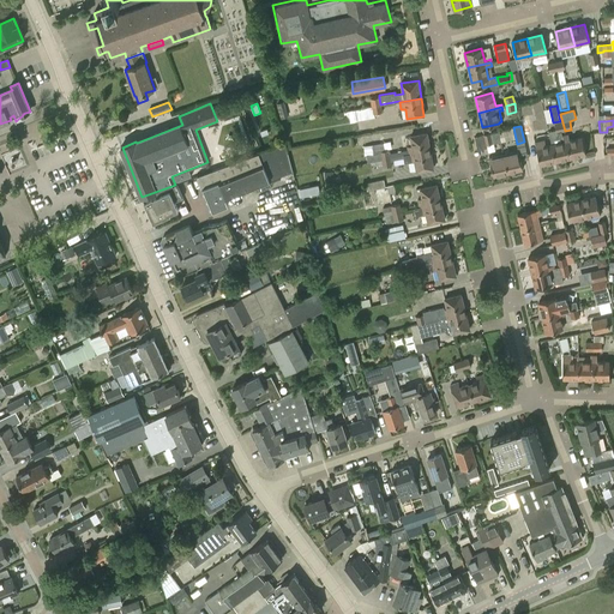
[(557,130),(548,132),(552,145),(555,162),(571,158),(565,136),(563,136),(561,132),(558,133),(557,130)]
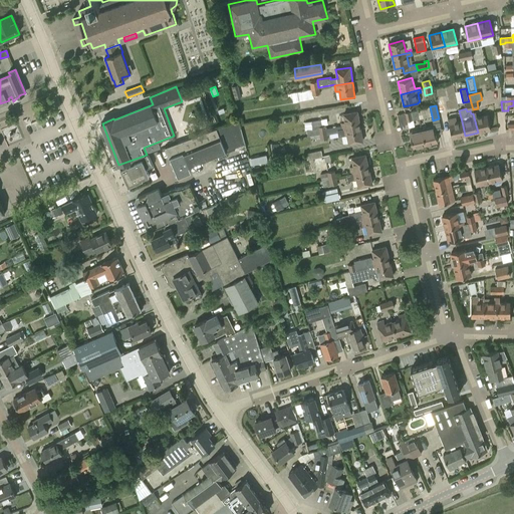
[(342,130),(360,125),(357,111),(343,113),(345,121),(341,122),(342,130)]
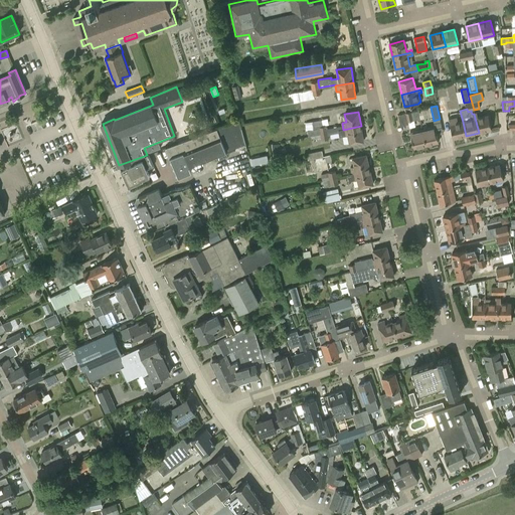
[(477,113),(474,114),(479,133),(492,130),(488,116),(478,118),(477,113)]
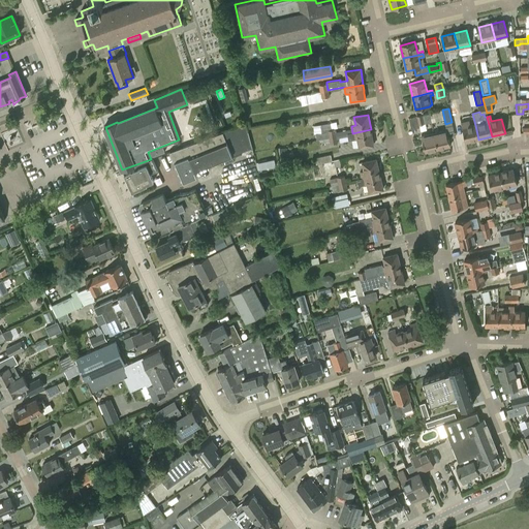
[(466,143),(478,139),(475,125),(470,126),(469,121),(461,123),(466,143)]
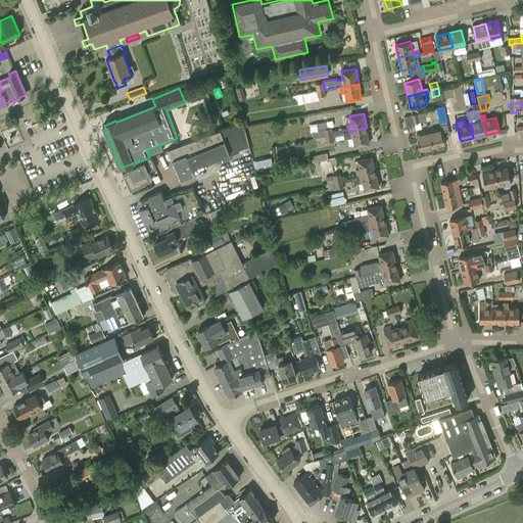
[(230,154),(249,146),(244,126),(243,123),(226,129),(208,135),(168,150),(180,180),(189,177),(194,175),(193,171),(230,156),(230,154)]
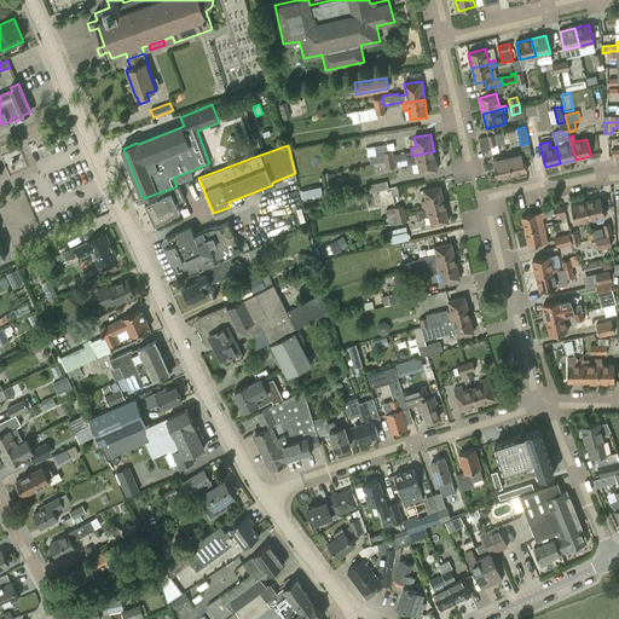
[(376,155),(369,157),(371,163),(385,161),(394,158),(393,151),(388,152),(386,145),(375,146),(376,155)]
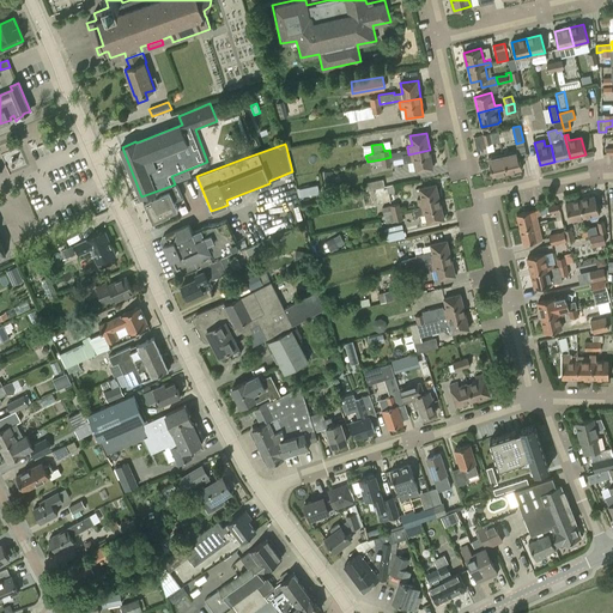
[(408,155),(390,157),(392,162),(404,159),(405,163),(414,161),(417,171),(432,168),(430,150),(408,155)]
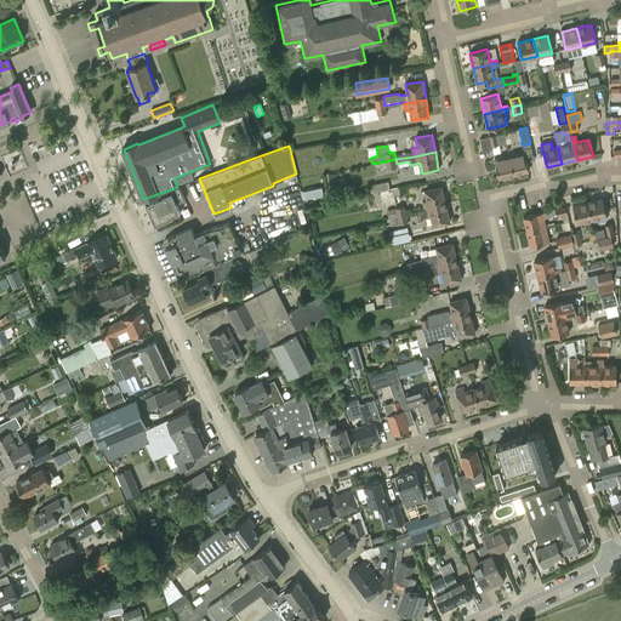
[(524,153),(510,157),(514,175),(529,171),(524,153)]
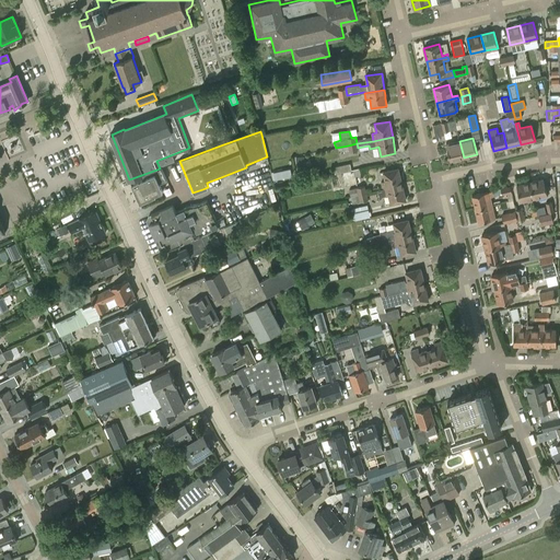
[(450,161),(464,158),(459,141),(446,144),(450,161)]
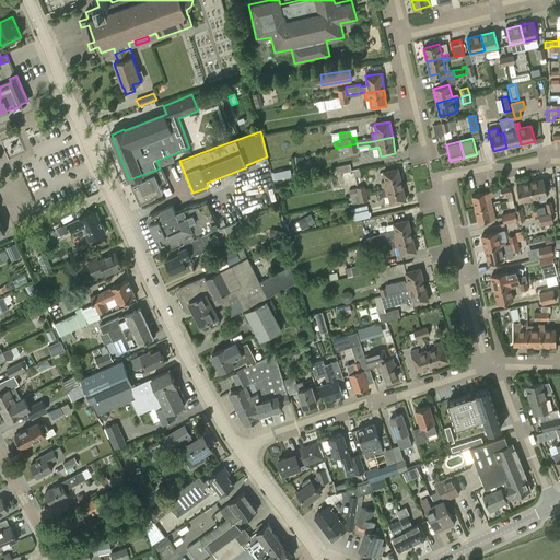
[(349,152),(358,151),(358,148),(357,143),(348,146),(349,152)]
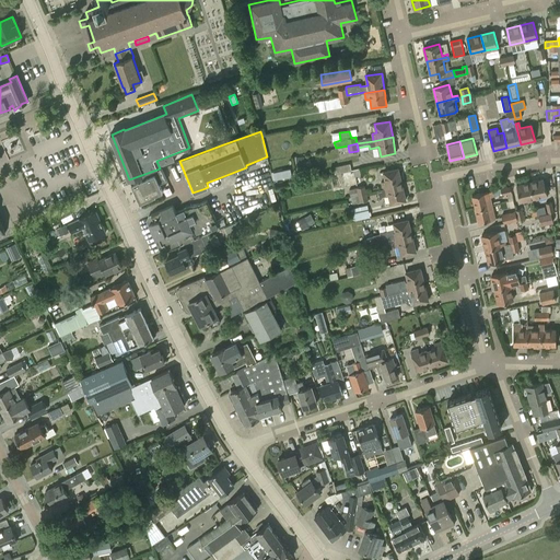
[(351,171),(350,163),(334,166),(335,174),(342,173),(351,171)]
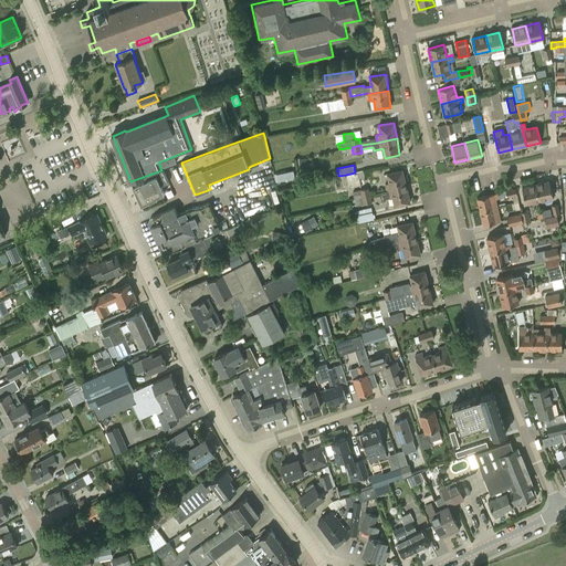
[(164,169),(161,170),(130,181),(133,187),(142,206),(157,198),(157,197),(165,194),(160,185),(168,181),(164,169)]
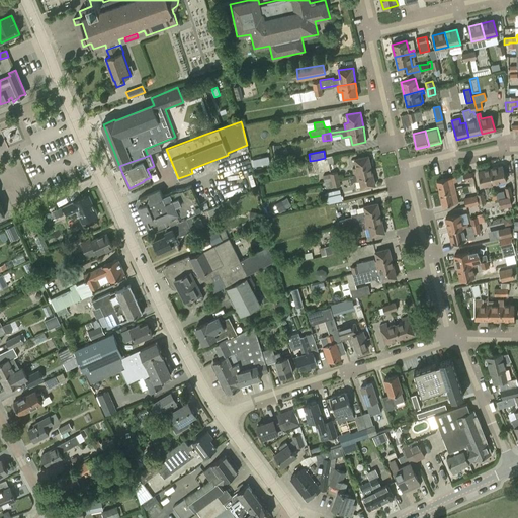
[(268,156),(253,159),(254,166),(270,163),(268,156)]
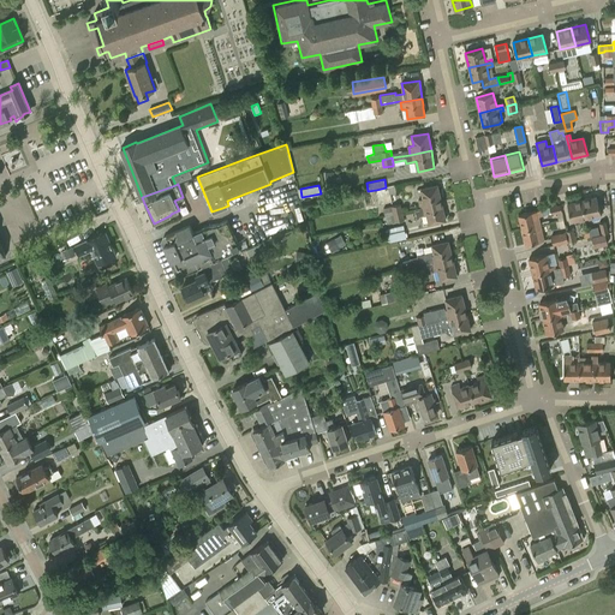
[(421,207),(441,202),(437,185),(422,189),(423,198),(418,199),(421,207)]
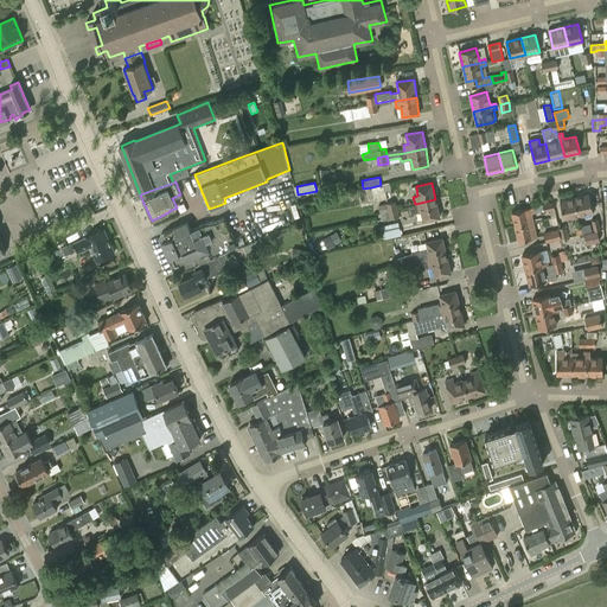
[(589,195),(574,198),(579,215),(593,212),(593,210),(590,202),(589,195)]
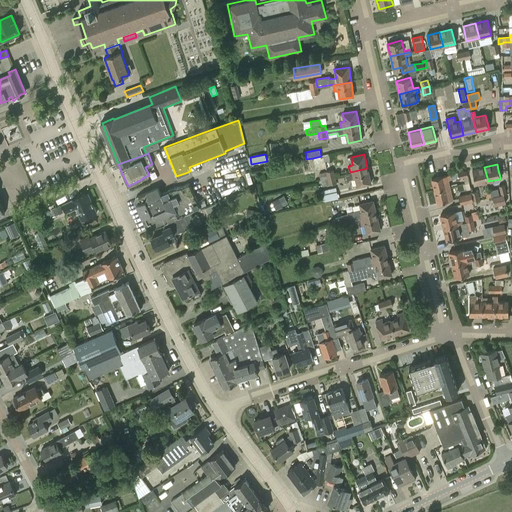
[(476,184),(488,181),(484,167),(472,169),(476,184)]
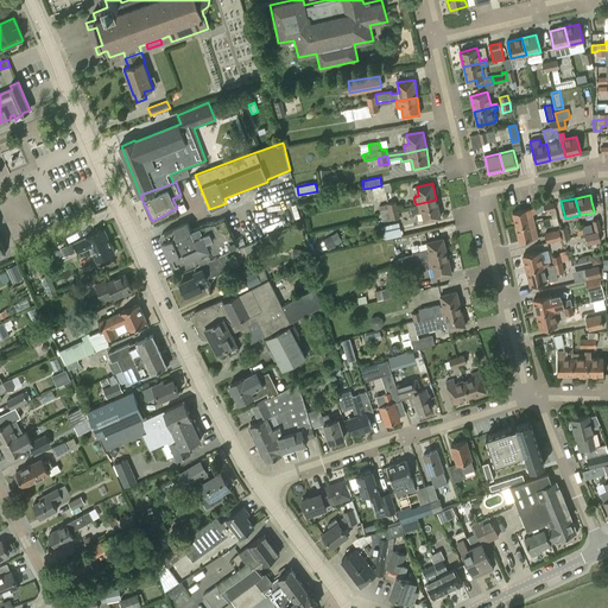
[(436,200),(416,204),(410,207),(412,214),(422,211),(424,221),(436,219),(441,217),(436,200)]
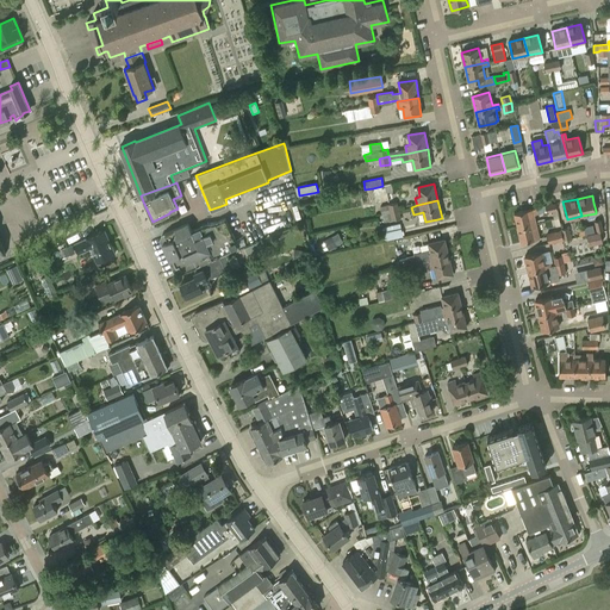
[(397,203),(380,206),(383,213),(398,210),(397,203)]
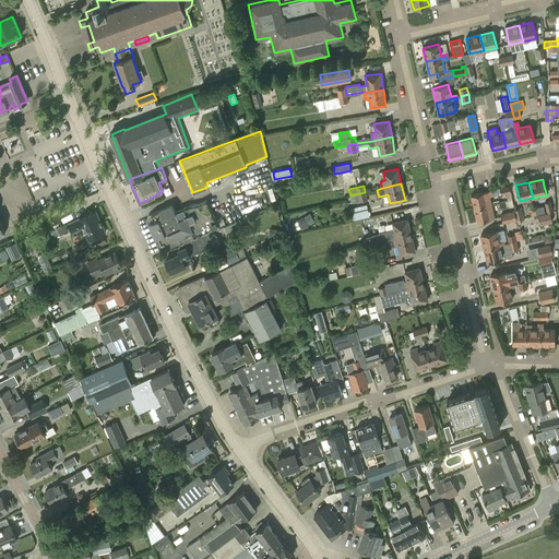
[(475,209),(491,205),(488,191),(476,194),(472,195),(474,207),(475,209)]
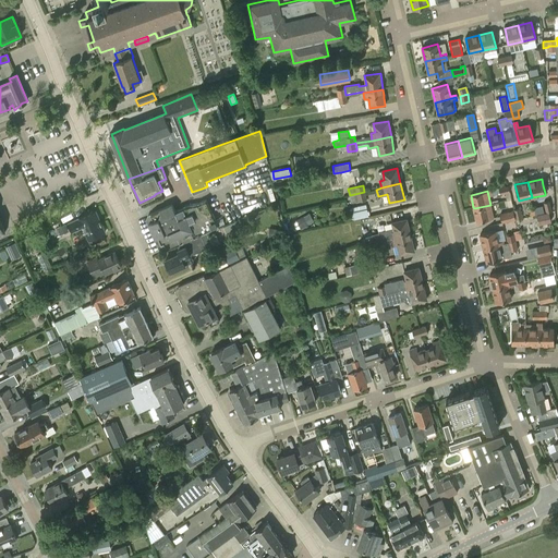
[(364,192),(350,195),(351,203),(356,201),(366,198),(364,192)]
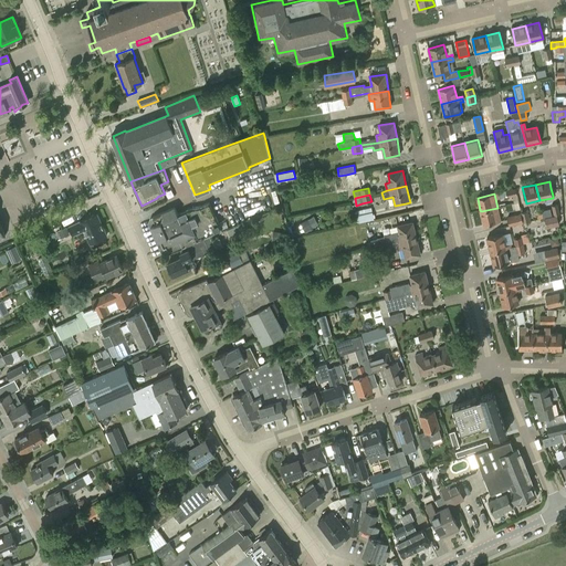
[(153,226),(150,227),(157,241),(159,240),(166,253),(167,255),(179,250),(180,249),(209,236),(221,230),(219,224),(209,202),(200,207),(191,208),(178,215),(175,207),(153,218),(156,224),(153,226)]
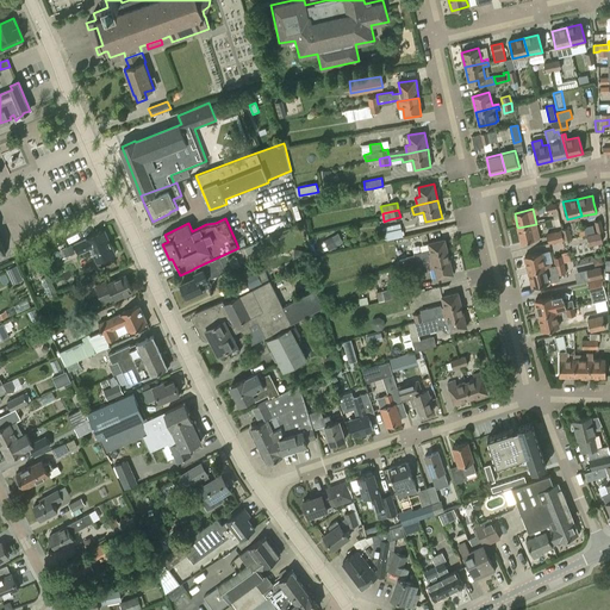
[(400,223),(384,226),(386,238),(403,235),(403,234),(405,234),(404,231),(404,229),(402,230),(400,223)]
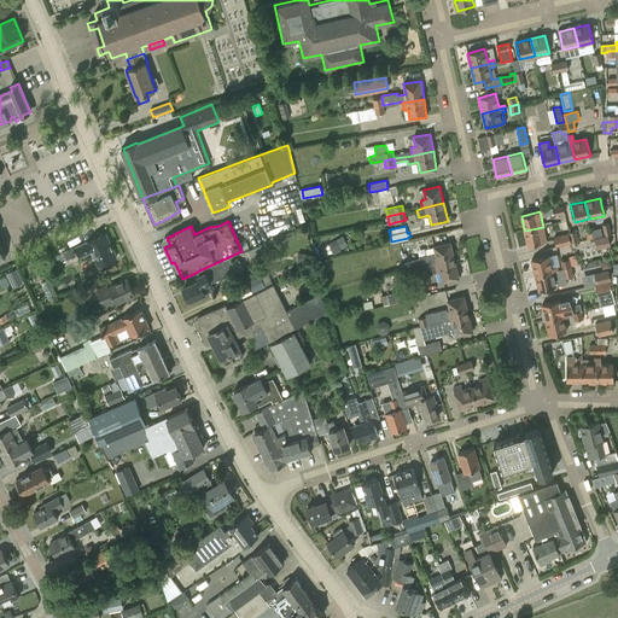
[(546,240),(543,227),(525,231),(529,245),(547,242),(546,240)]
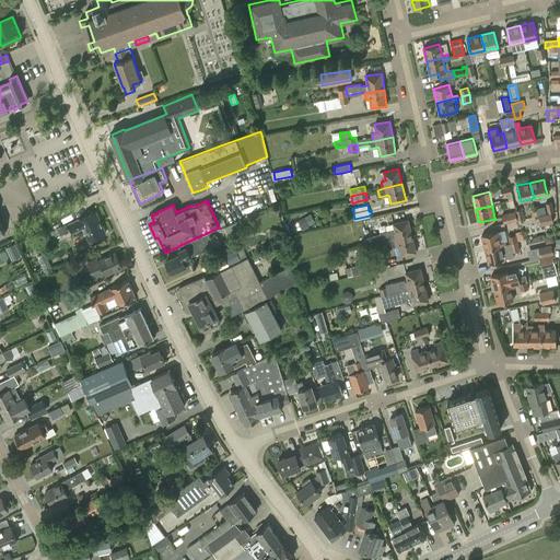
[(83,228),(89,241),(106,233),(96,211),(68,223),(72,233),(83,228)]
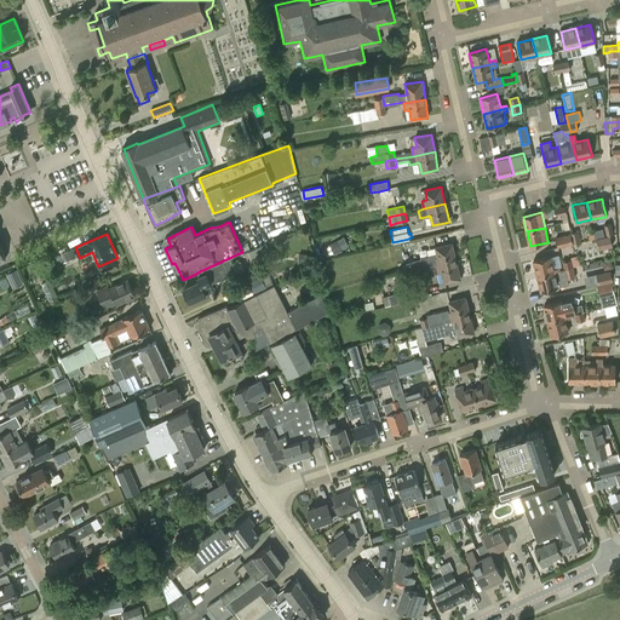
[(570,234),(556,237),(558,247),(573,244),(570,234)]
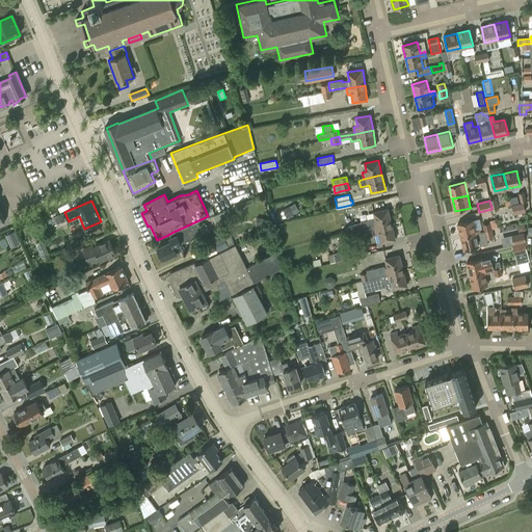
[(524,203),(511,205),(514,214),(526,212),(524,203)]
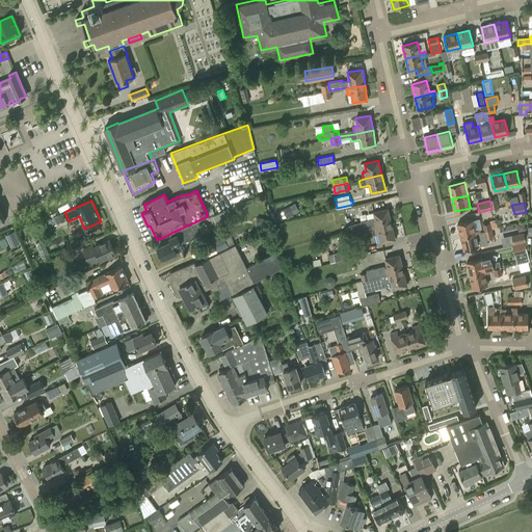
[(293,205),(283,210),(287,218),(297,212),(295,209),(295,207),(293,205)]
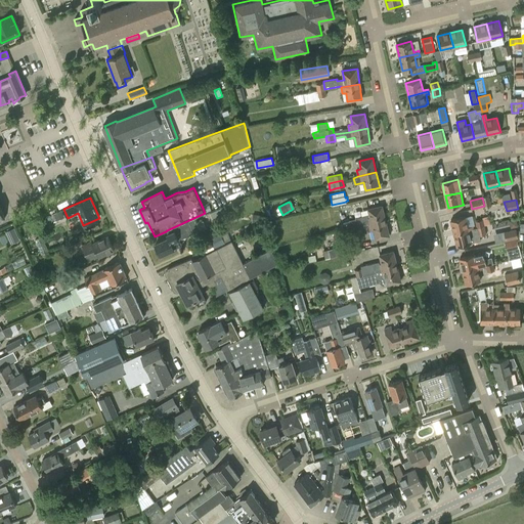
[(367,224),(385,220),(382,206),(368,209),(369,215),(363,216),(361,216),(355,218),(357,227),(367,224)]
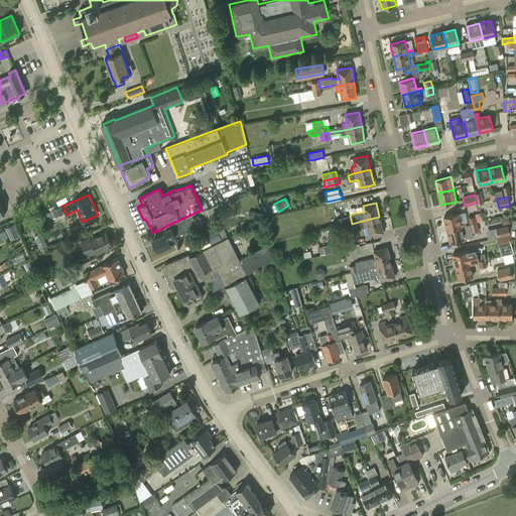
[(221,212),(218,205),(207,210),(210,217),(221,212)]
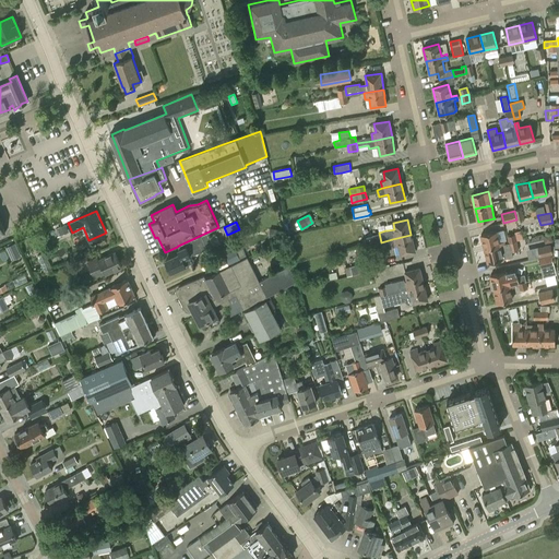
[(273,229),(272,238),(281,239),(282,230),(273,229)]
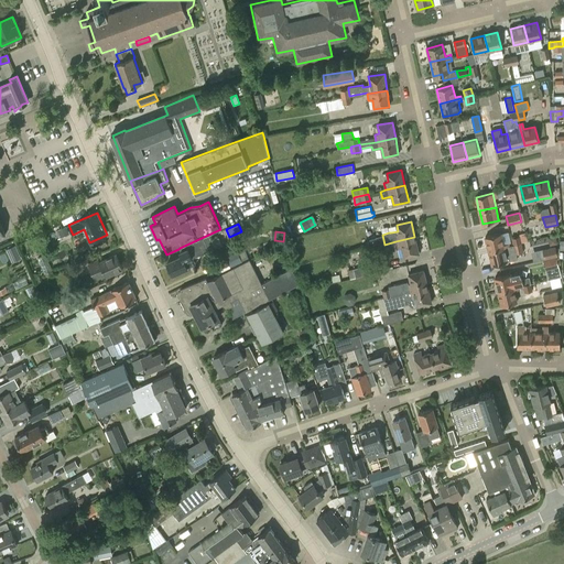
[(488,252),(510,247),(509,243),(503,245),(501,234),(485,237),(488,252)]
